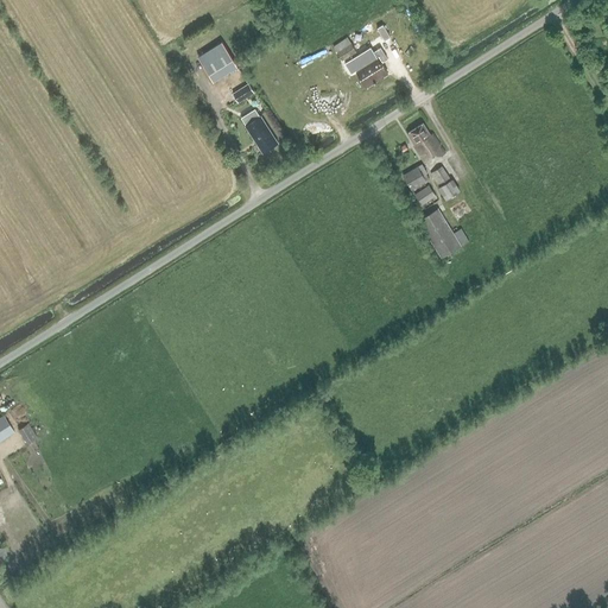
[(356,51),(352,43),(348,38),(334,46),(337,52),(342,61),(356,51)]
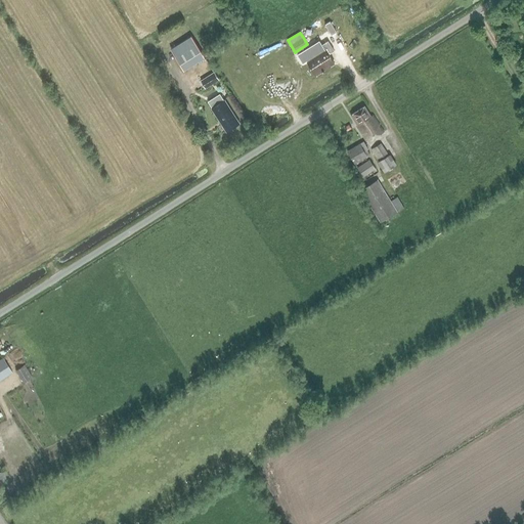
[(205,57),(195,43),(192,37),(191,36),(171,49),(184,70),(205,57)]
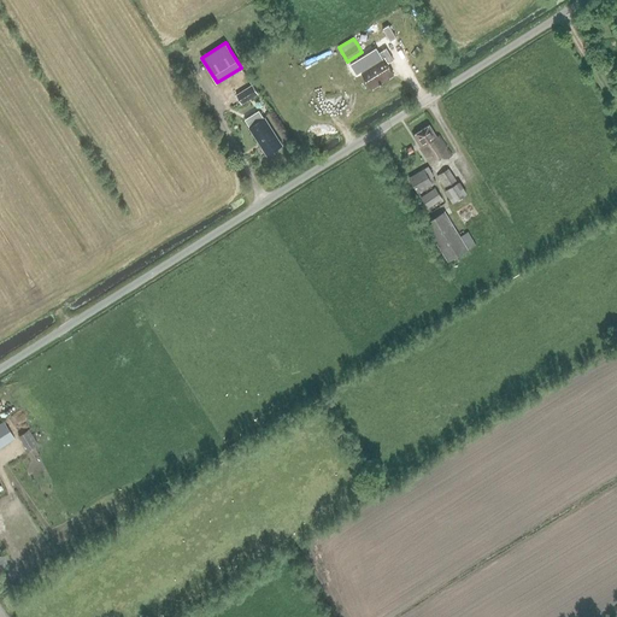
[(371,88),(393,75),(387,64),(393,60),(386,48),(377,54),(381,59),(362,71),(371,88)]
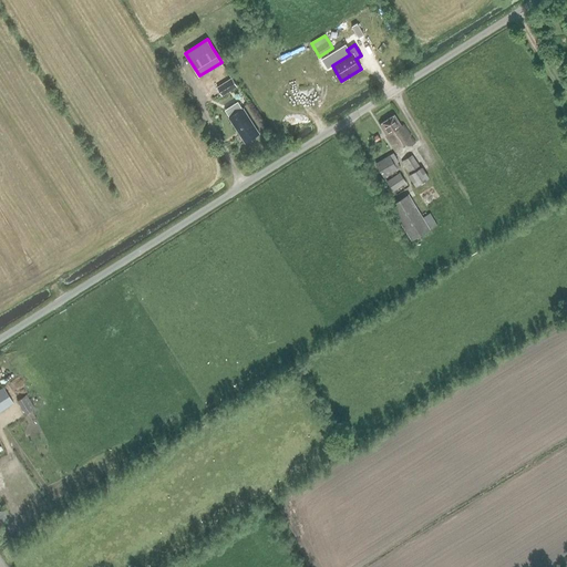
[(233,79),(218,89),(223,95),(237,86),(233,79)]
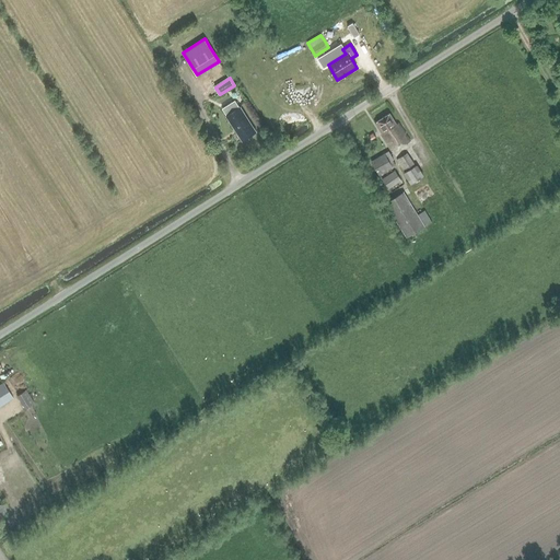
[(256,131),(240,107),(235,101),(222,109),(226,115),(226,116),(242,140),(256,131)]
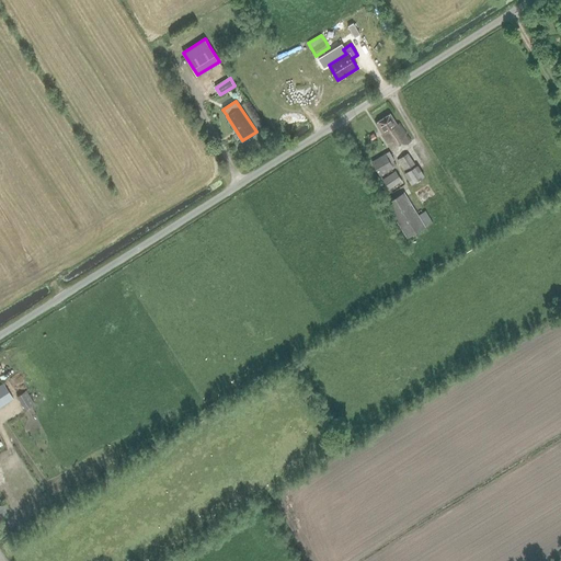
[(393,152),(411,142),(399,124),(397,125),(390,115),(376,124),(382,134),(381,135),(393,152)]
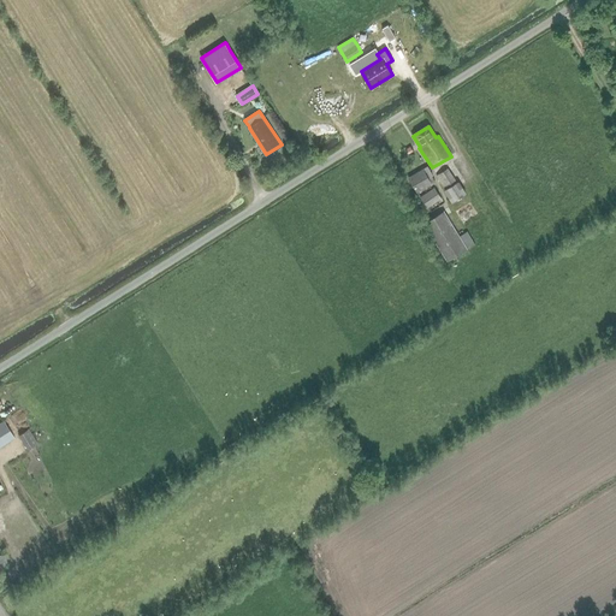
[(432,183),(436,182),(426,167),(408,177),(416,193),(432,183)]
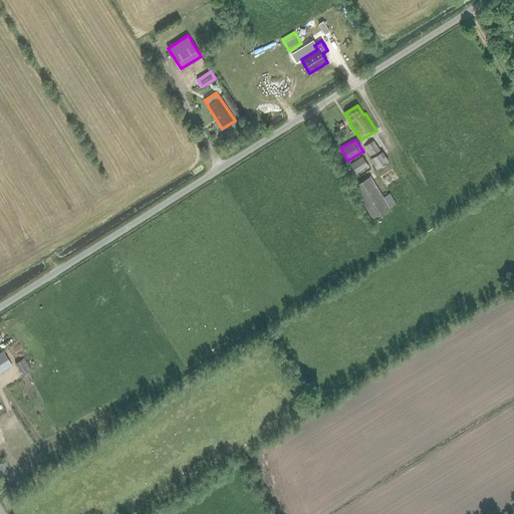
[(376,170),(389,162),(382,152),(381,152),(374,141),(363,147),(370,159),(376,170)]
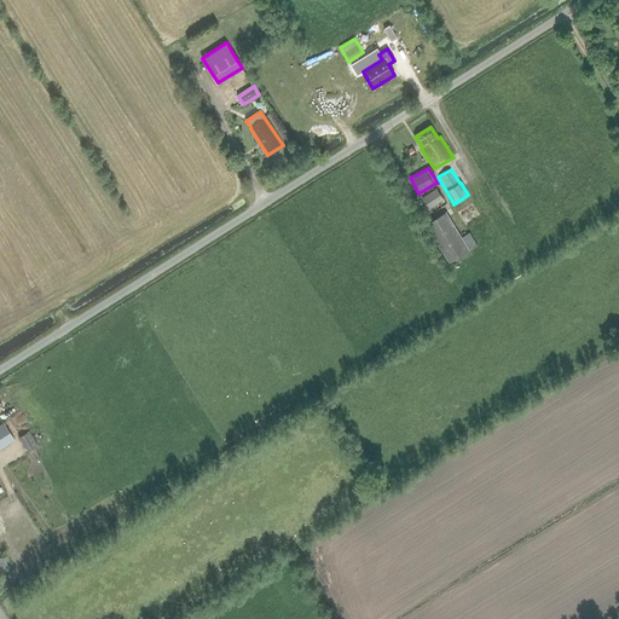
[(429,209),(444,200),(435,189),(422,198),(429,209)]
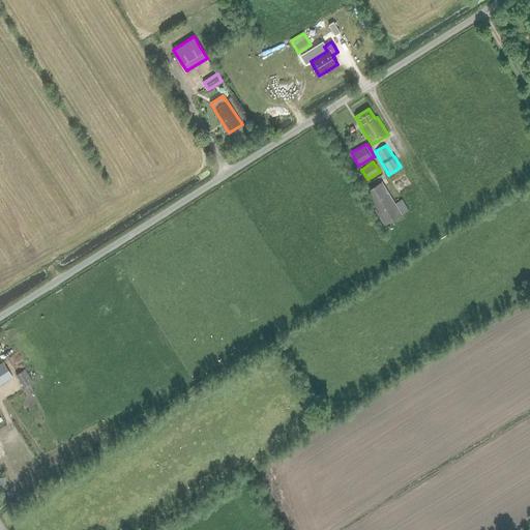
[(382,182),(364,193),(384,225),(409,210),(402,199),(395,203),(382,182)]
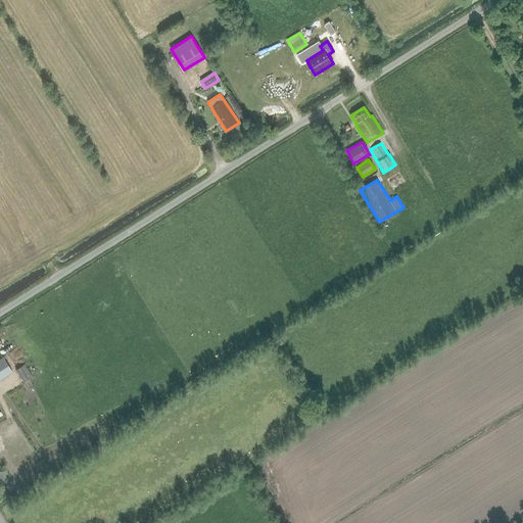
[(0,379),(12,372),(3,359),(0,360),(0,379)]
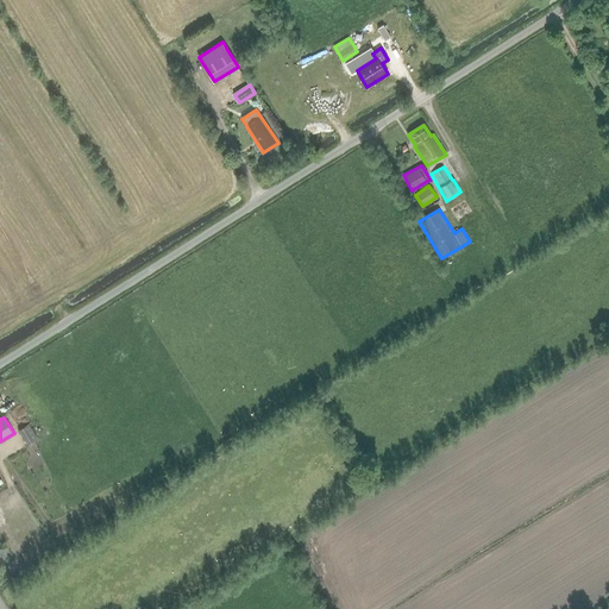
[(27,445),(37,439),(27,425),(18,431),(27,445)]
